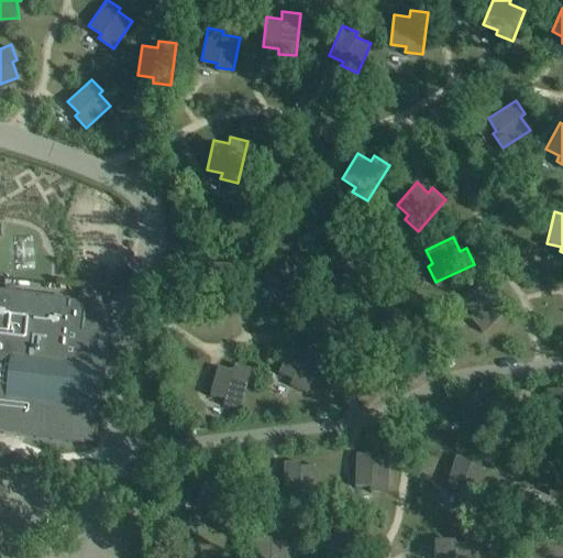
[(274,288),(289,297),(310,261),(295,252),(291,258),(278,250),(263,276),(276,284),(274,288)]
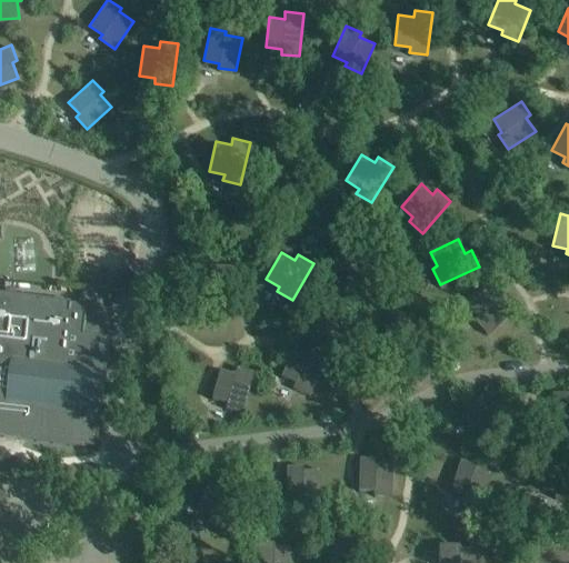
[(336,254),(330,287),(345,289),(343,293),(361,297),(368,264),(351,261),(352,257),(336,254)]
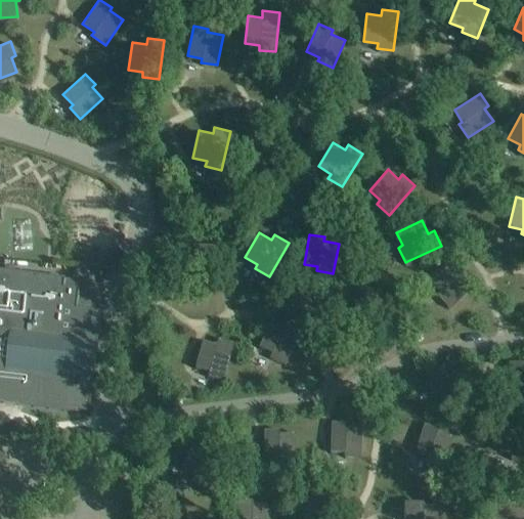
[(99,249),(99,261),(107,261),(108,249),(99,249)]
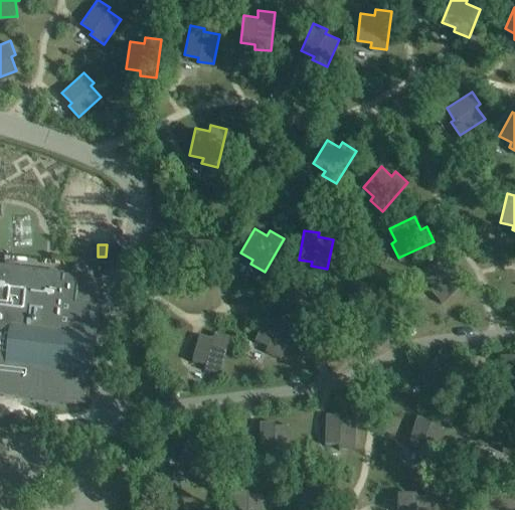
[(453,269),(456,267),(446,256),(423,276),(433,286),(430,289),(441,301),(463,281),(453,269)]
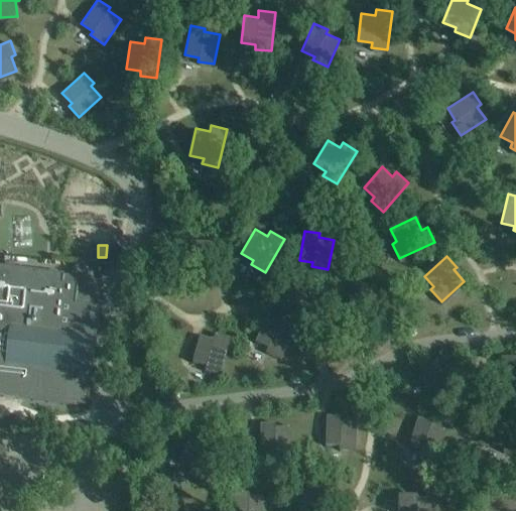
[(0,392),(89,404),(100,303),(99,303),(102,275),(65,271),(0,262),(0,392)]
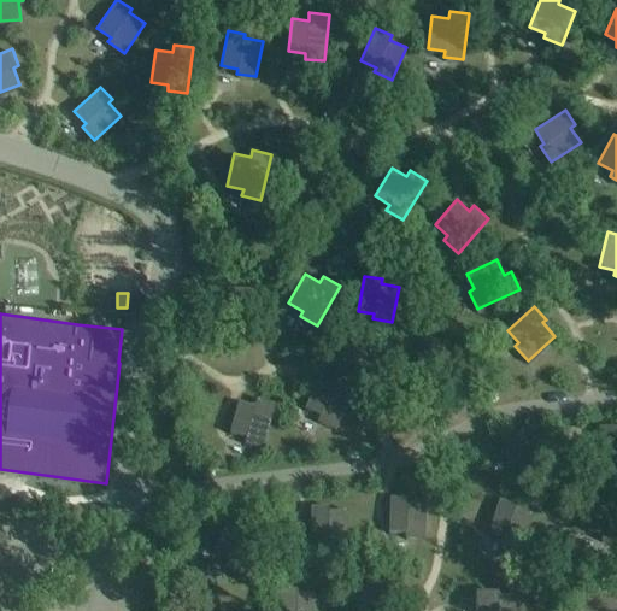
[(445,389),(460,357),(444,348),(445,345),(429,336),(415,369),(429,376),(428,381),(445,389)]
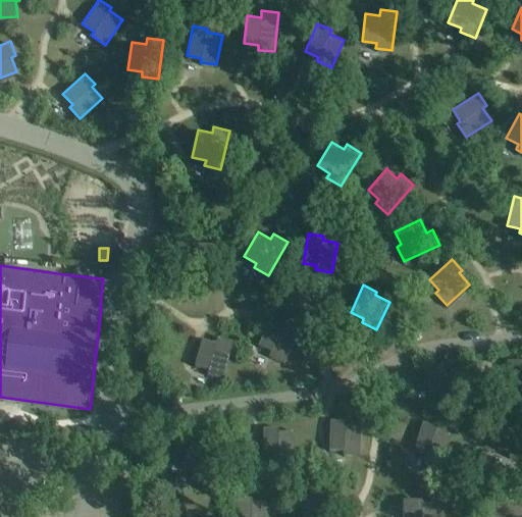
[(269,318),(258,344),(271,350),(269,355),(283,361),(300,325),(285,319),(282,324),(269,318)]
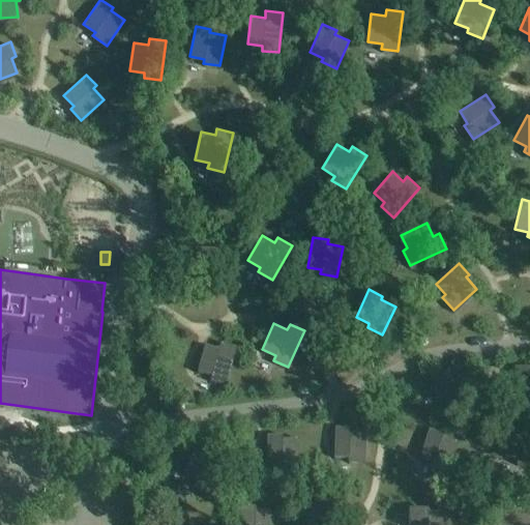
[(210,379),(227,383),(237,344),(221,341),(219,346),(205,343),(198,371),(212,374),(210,379)]
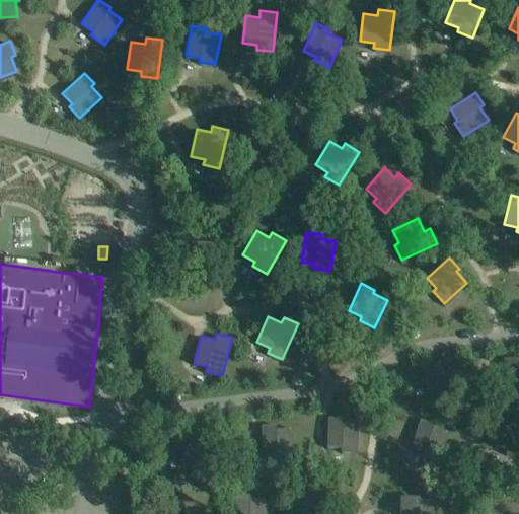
[(454,362),(450,366),(439,357),(421,378),(432,387),(429,391),(441,401),(466,372),(454,362)]
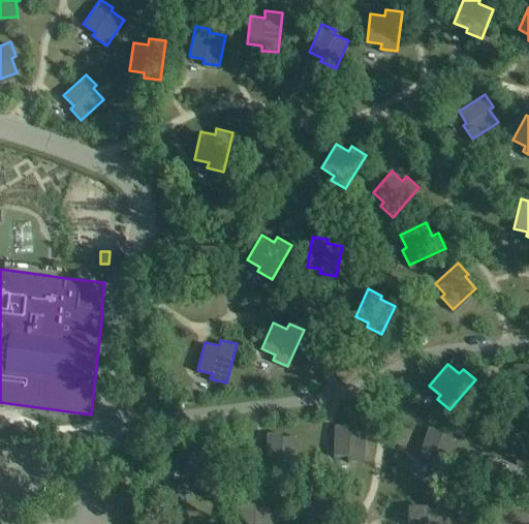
[(331,453),(352,452),(352,459),(366,458),(364,424),(327,426),(328,439),(330,439),(331,453)]
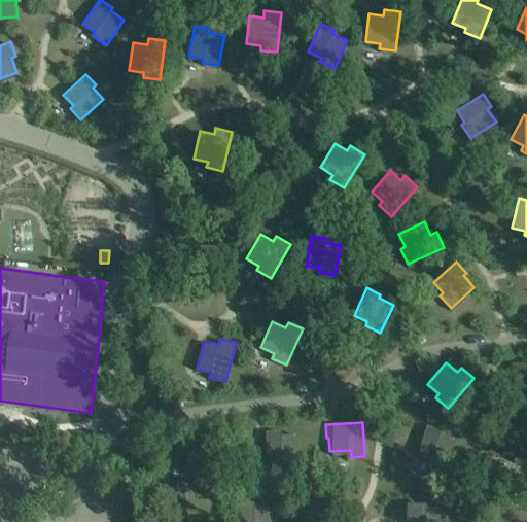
[(501,451),(515,455),(514,459),(526,463),(526,431),(525,431),(526,427),(512,422),(501,451)]
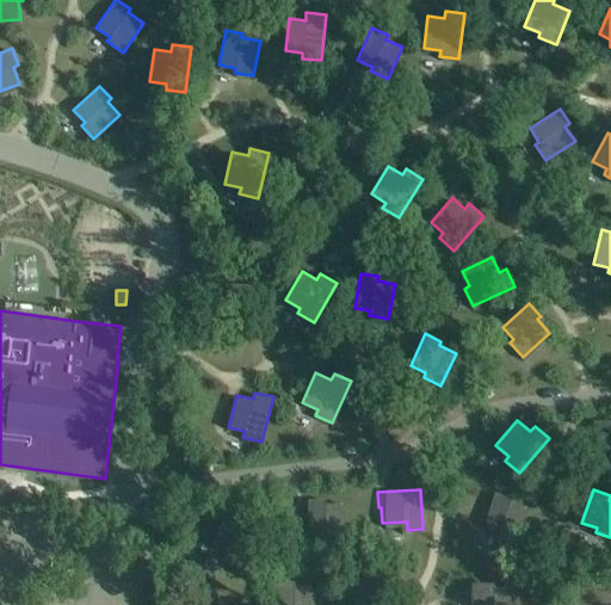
[(485,525),(500,530),(499,535),(517,541),(528,506),(510,501),(512,497),(494,492),(485,525)]
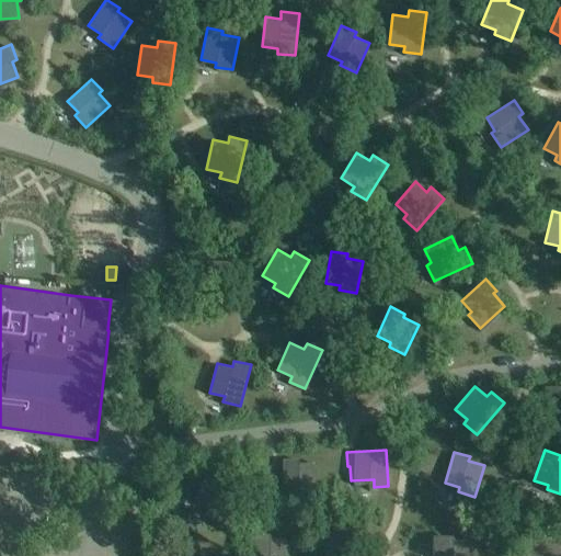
[(318,494),(316,461),(299,462),(299,457),(283,458),(284,491),(299,490),(299,495),(318,494)]
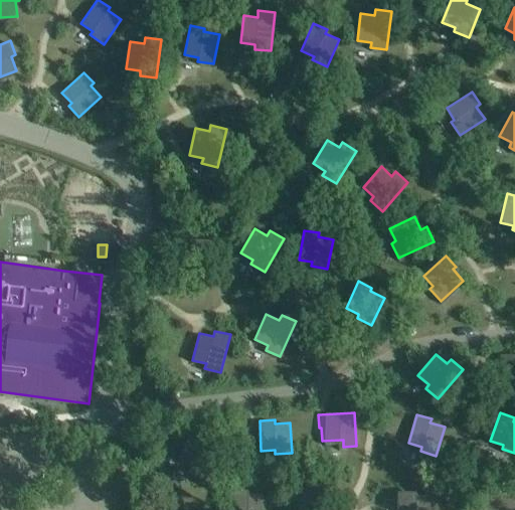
[(204,479),(219,445),(204,439),(206,435),(192,430),(179,459),(192,464),(189,472),(204,479)]
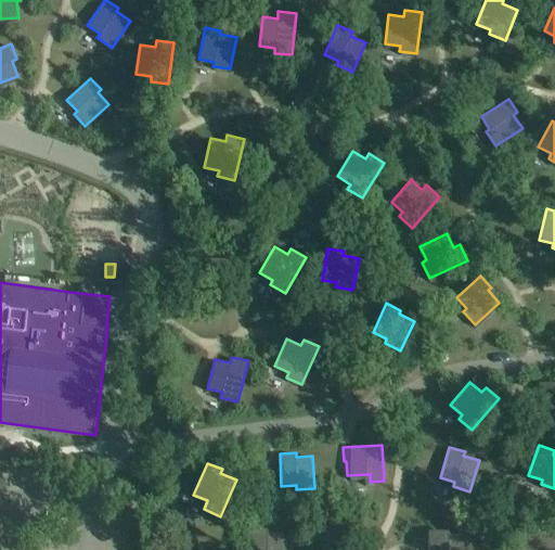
[(336,524),(318,529),(322,548),(341,542),(365,535),(360,516),(336,524)]
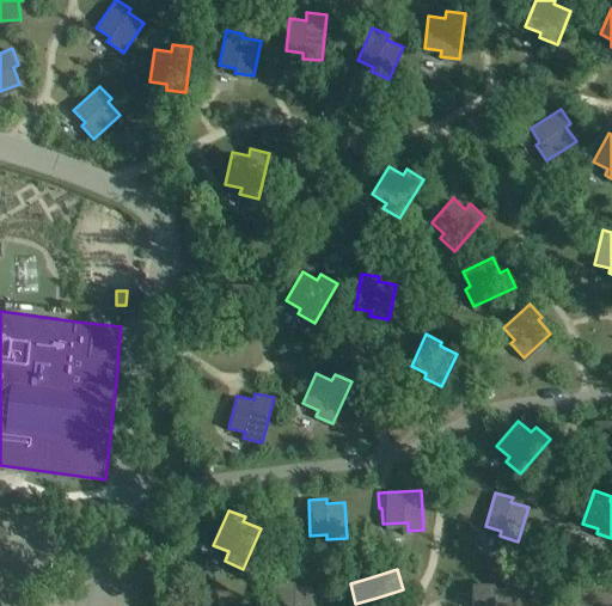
[(274,585),(274,605),(281,605),(323,605),(324,586),(274,585)]
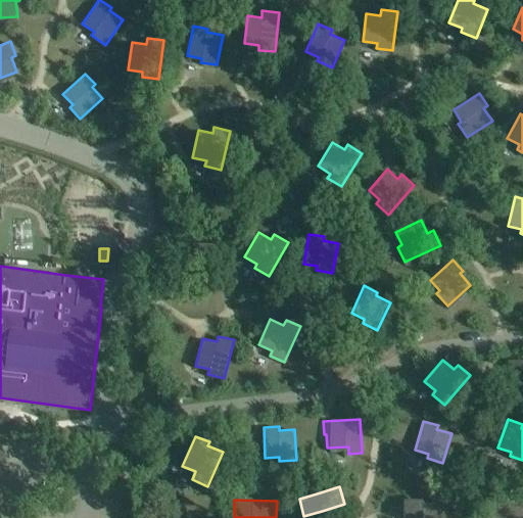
[(522,517),(522,506),(491,500),(487,517),(488,517),(522,517)]
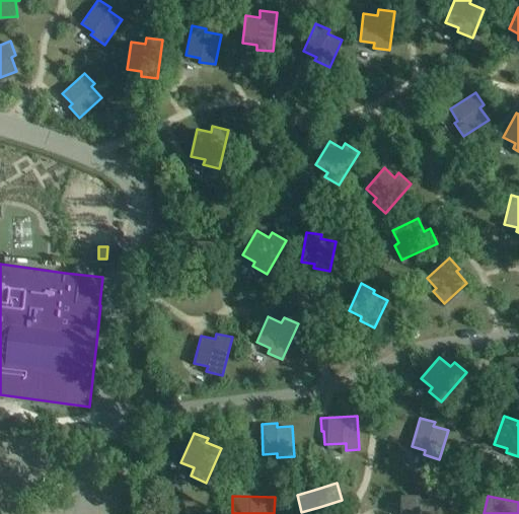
[(400,497),(400,513),(442,513),(443,497),(400,497)]
